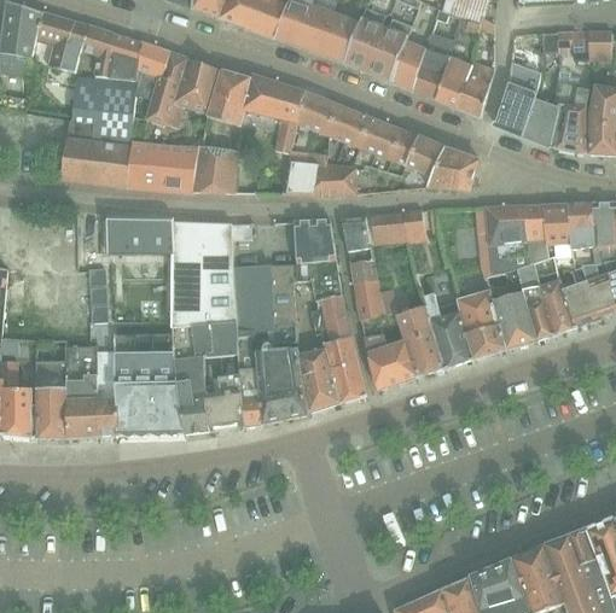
[(6,0),(5,11),(0,42),(0,70),(28,76),(30,56),(34,39),(41,10),(10,0),(6,0)]
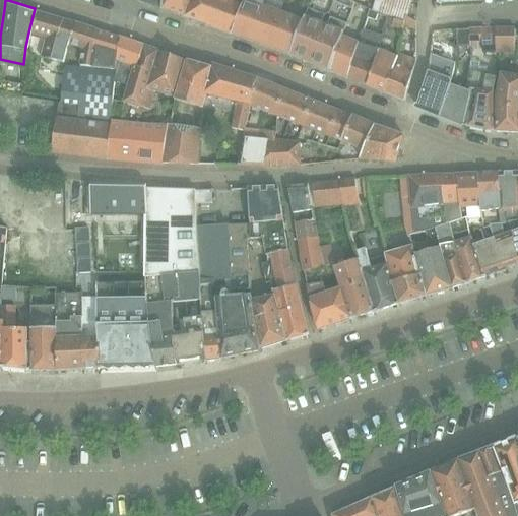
[(160,0),(159,6),(184,14),(188,0),(160,0)]
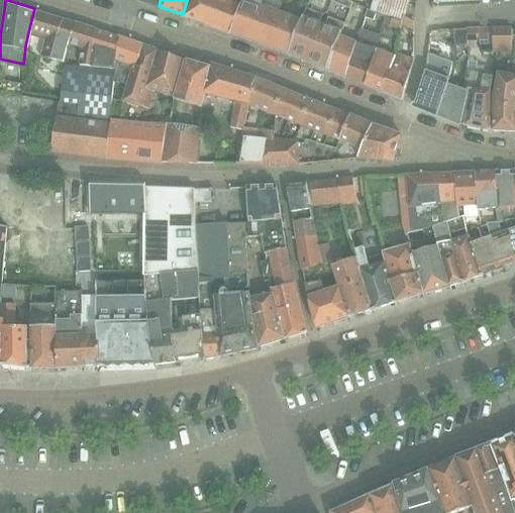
[(187,0),(183,14),(202,21),(229,30),(239,0),(237,0),(187,0)]
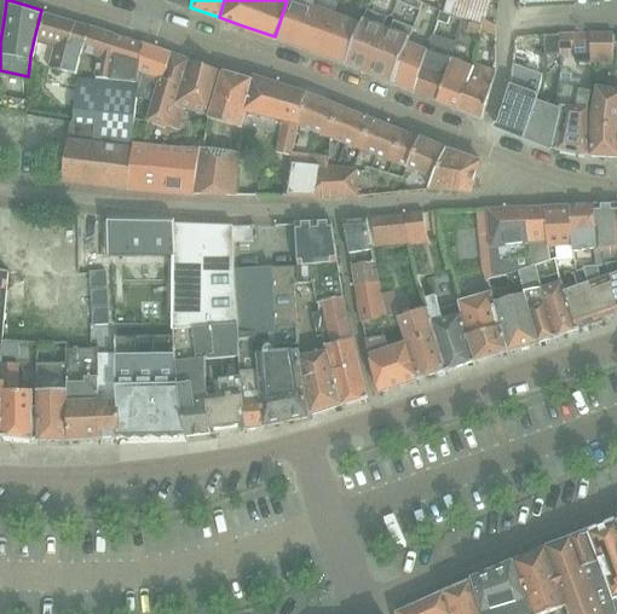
[(311,1),(307,0),(287,0),(275,36),(297,44),(311,1)]
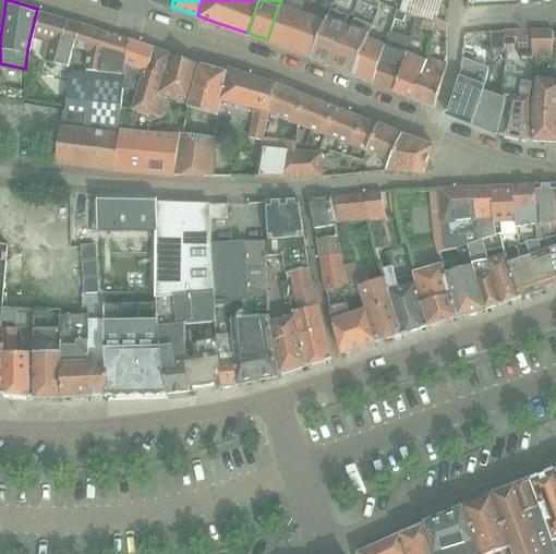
[(403,10),(414,14),(421,17),(432,20),(433,14),(435,15),(439,3),(440,0),(402,0),(399,9),(403,10)]
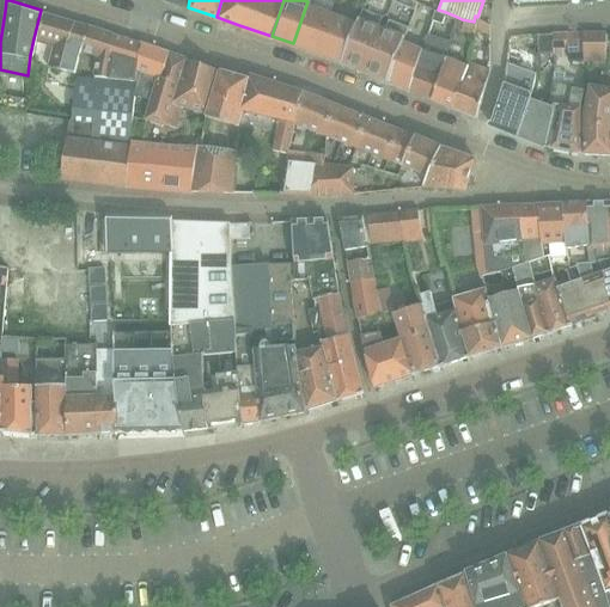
[(333,11),(307,1),(293,43),(317,53),(333,11)]
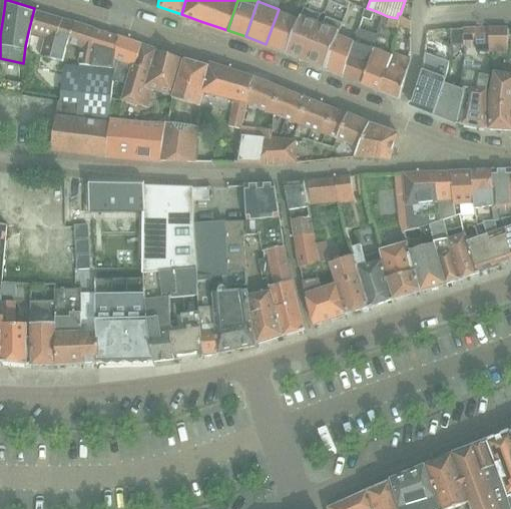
[(296,16),(283,50),(301,57),(303,58),(322,12),(319,11),(302,5),(297,17),(296,16)]
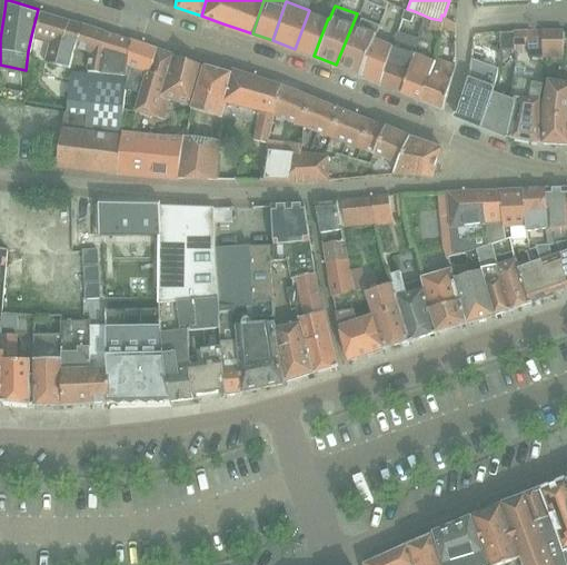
[(67,18),(38,9),(31,36),(47,41),(42,59),(55,61),(67,18)]
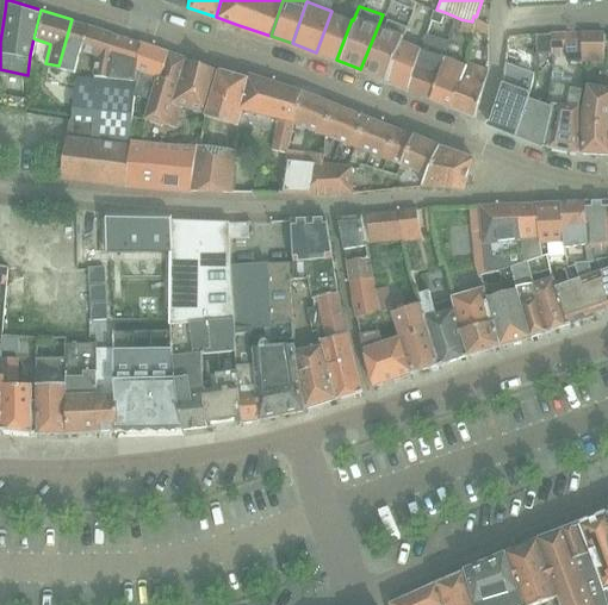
[(352,19),(332,11),(316,52),(336,60),(352,19)]
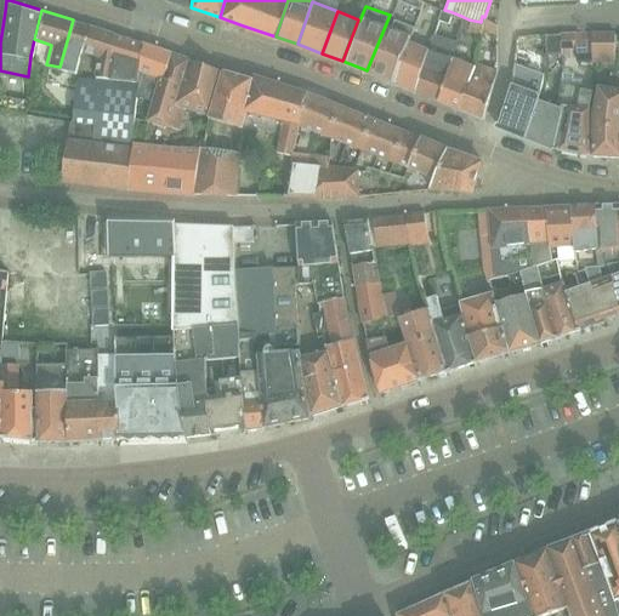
[(461,16),(449,11),(447,20),(437,16),(427,46),(430,47),(415,90),(437,98),(452,53),(461,16)]
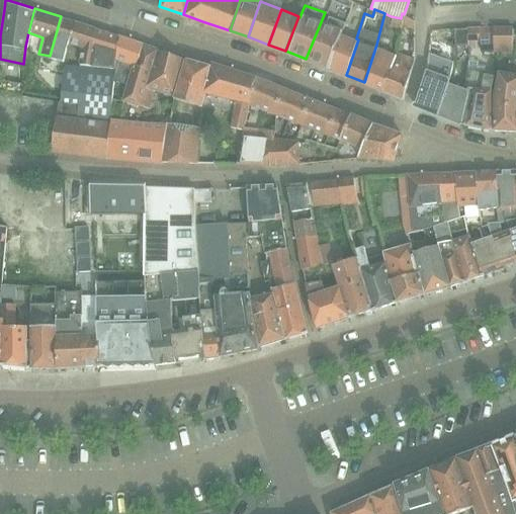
[(325,12),(306,59),(309,60),(328,67),(339,32),(344,20),(327,14),(325,12)]
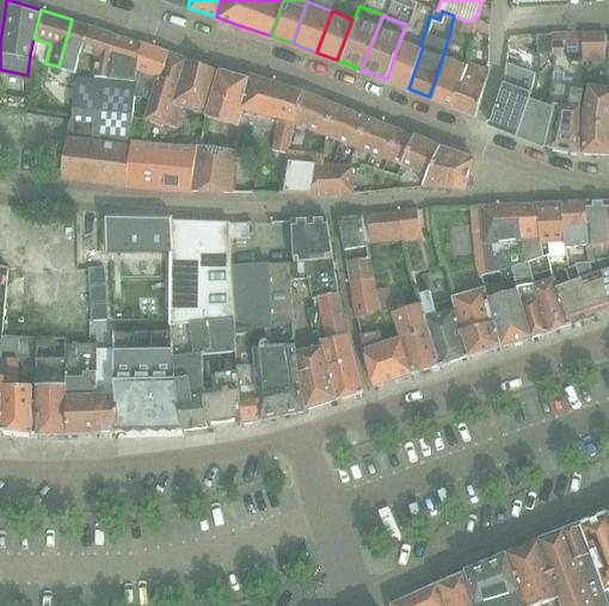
[(474,16),(473,22),(472,25),(487,32),(487,22),(477,17),(474,16)]
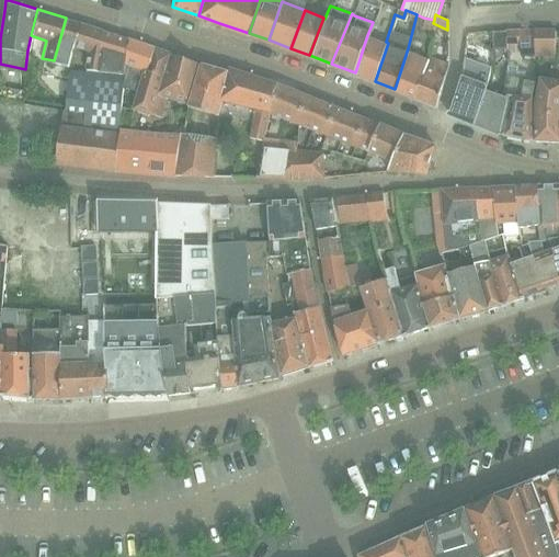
[(79,22),(66,18),(54,60),(68,64),(73,43),(79,22)]
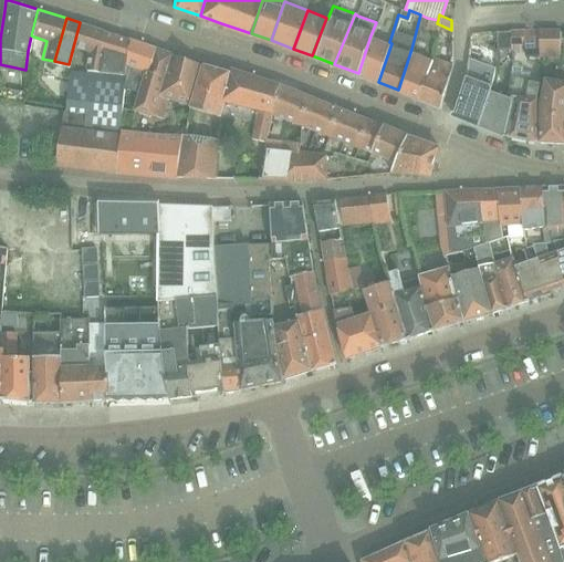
[(438,20),(427,18),(425,25),(436,29),(437,23),(438,20)]
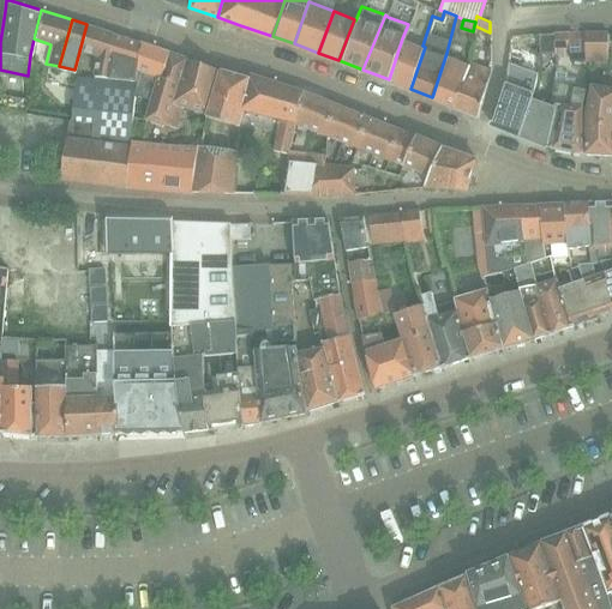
[(108,31),(87,24),(81,47),(96,52),(91,76),(107,77),(111,54),(106,53),(108,31)]
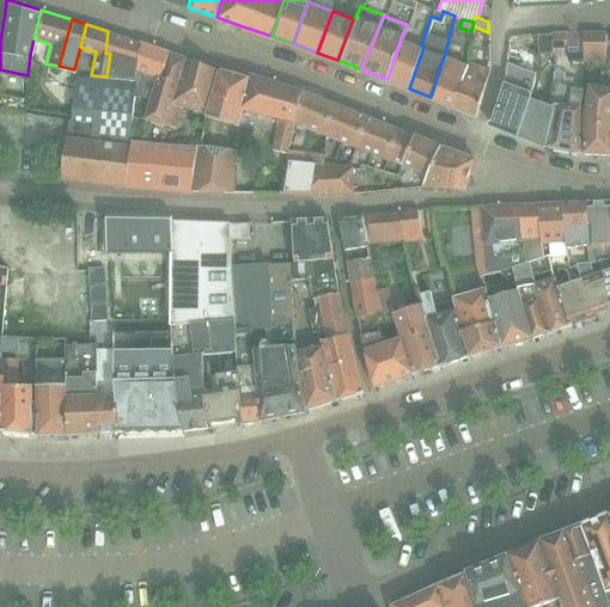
[(604,57),(604,30),(581,30),(581,57),(604,57)]
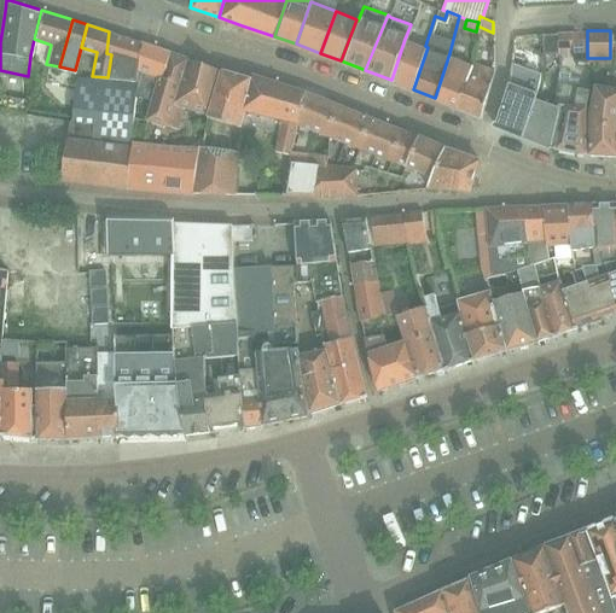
[(141,41),(109,31),(106,53),(111,54),(108,77),(135,80),(134,93),(137,94),(138,89),(141,91),(140,69),(134,66),(137,63),(141,41)]
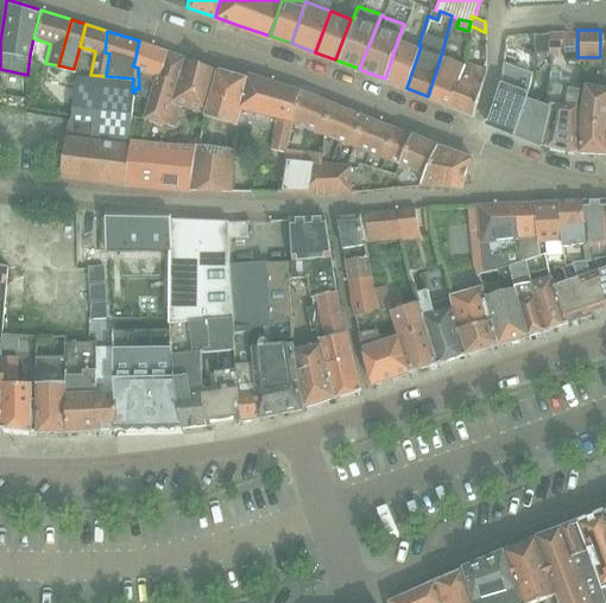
[(547,49),(548,31),(532,32),(534,50),(547,49)]
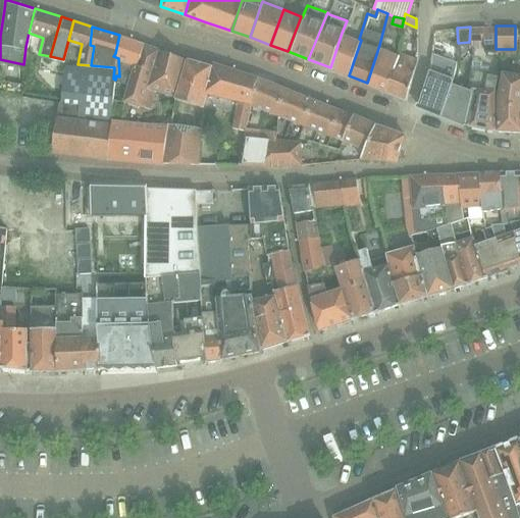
[(485,27),(470,27),(469,42),(469,44),(477,44),(477,40),(484,40),(485,27)]
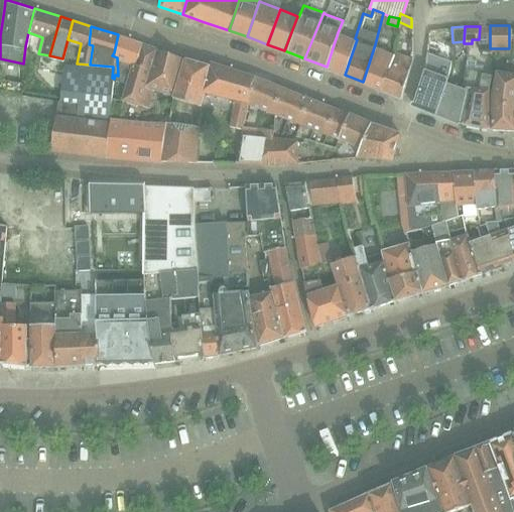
[(357,39),(355,38),(338,32),(327,67),(345,75),(357,39)]
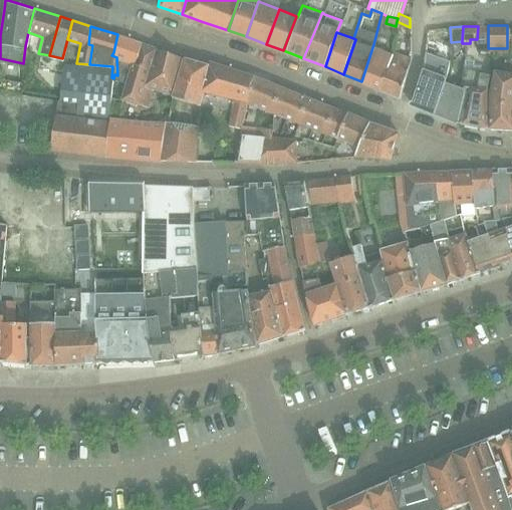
[(141,42),(117,34),(113,52),(111,55),(116,57),(117,75),(114,74),(113,78),(125,82),(132,62),(135,63),(141,42)]
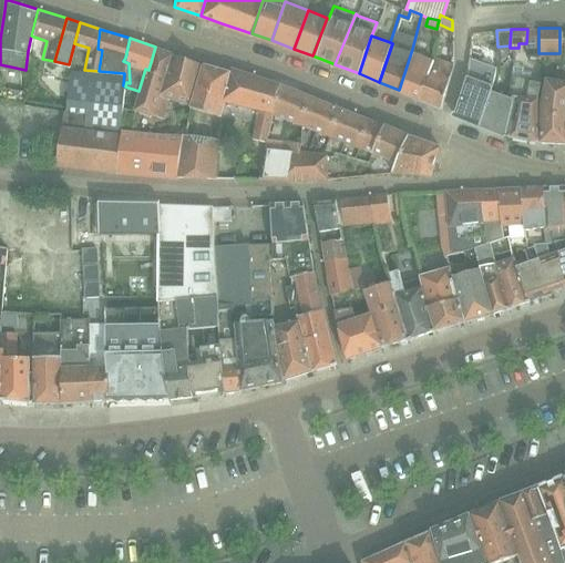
[(172,52),(155,47),(149,70),(145,69),(139,91),(134,109),(147,113),(146,116),(152,119),(153,114),(172,52)]
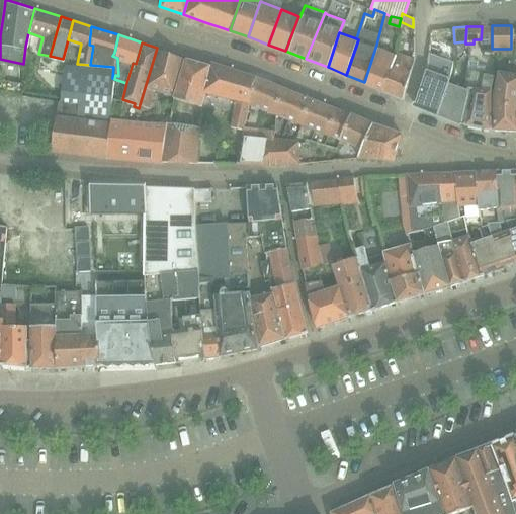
[(395,53),(376,45),(364,82),(382,90),(393,60),(395,53)]
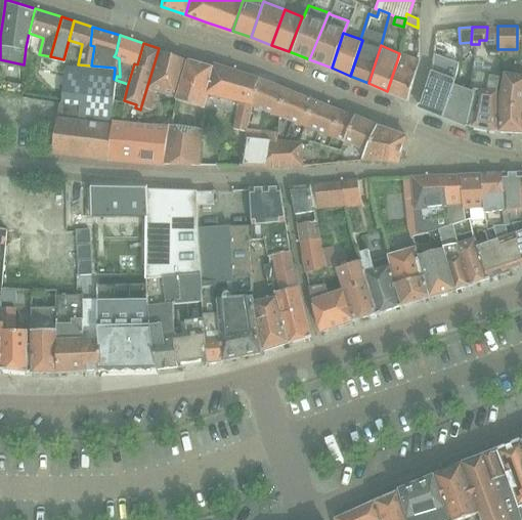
[(186,57),(159,48),(141,105),(148,109),(155,90),(160,91),(176,97),(186,57)]
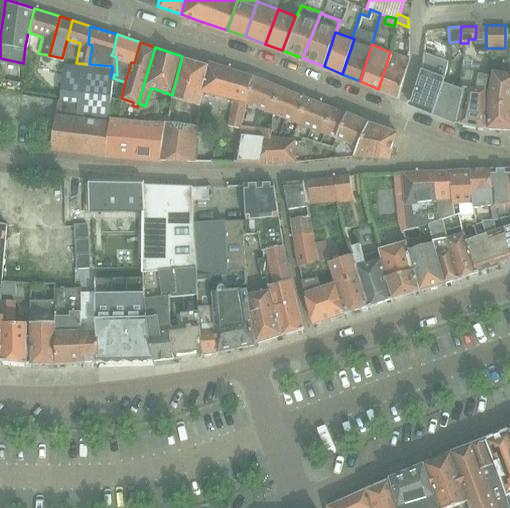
[(421,51),(420,67),(408,102),(431,111),(442,81),(444,77),(446,60),(421,51)]
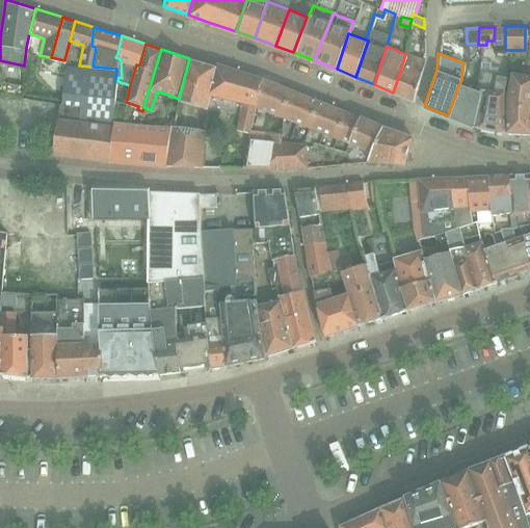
[(423,61),(405,54),(403,61),(393,93),(413,100),(423,61)]
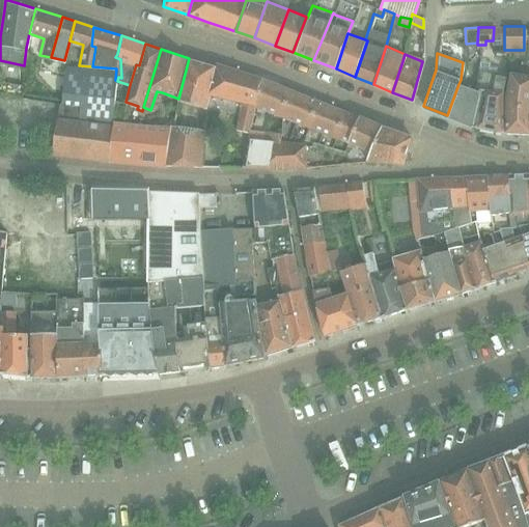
[(214,65),(189,58),(178,99),(204,106),(207,92),(214,65)]
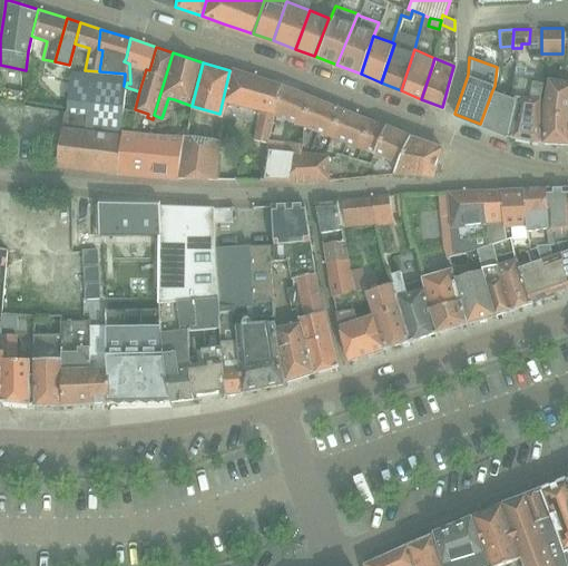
[(546,76),(546,64),(530,64),(530,76),(546,76)]
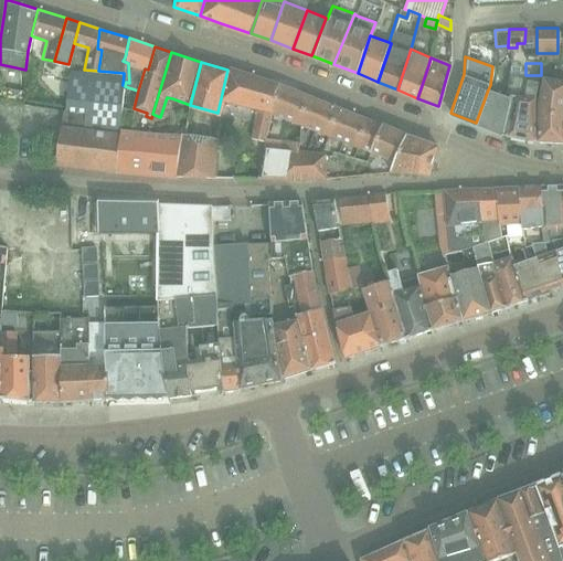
[(242,71),(229,66),(227,70),(221,98),(258,106),(252,139),(264,140),(265,135),(271,108),(276,82),(242,71)]
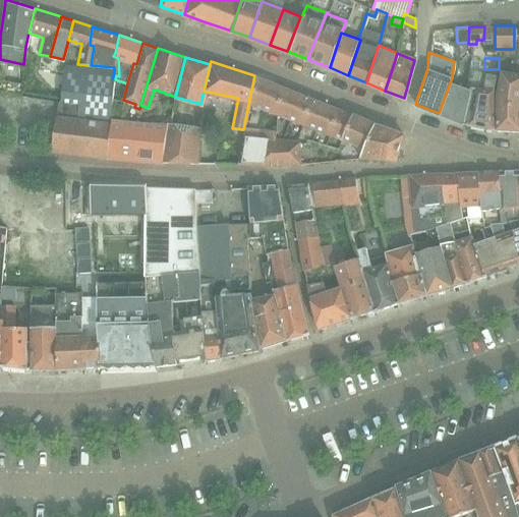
[(77,64),(64,63),(63,79),(60,100),(58,100),(50,149),(50,150),(106,157),(110,119),(113,78),(114,67),(91,65),(77,64)]
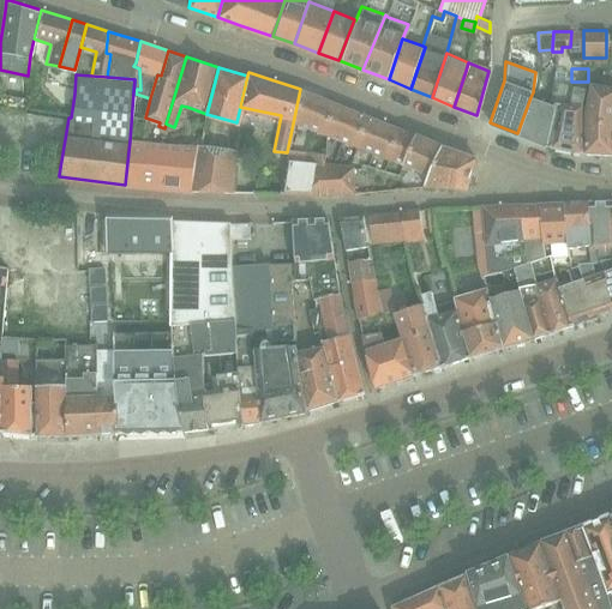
[(586,110),(585,128),(585,152),(611,154),(611,151),(611,76),(600,74),(598,85),(589,84),(586,110)]
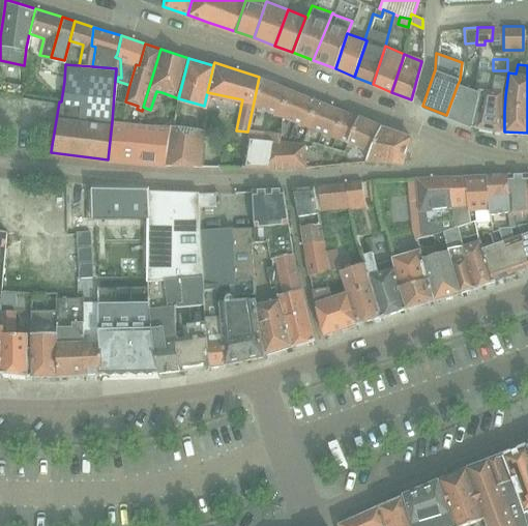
[(477,86),(477,91),(471,124),(501,130),(501,110),(504,77),(494,75),(491,95),(485,93),(487,70),(475,68),(474,86),(477,86)]
